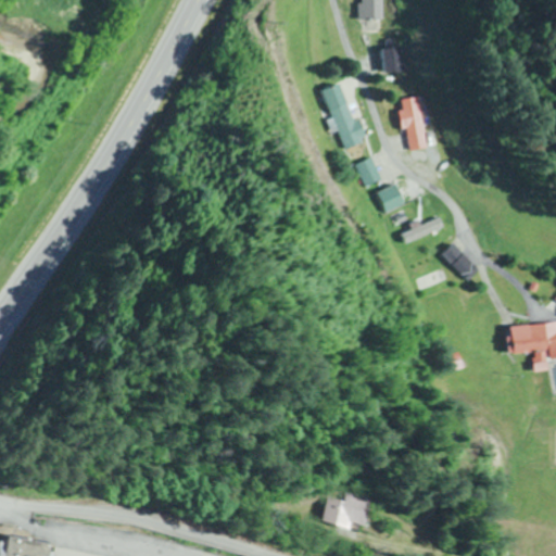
[(363,0),(363,21),(383,21),(383,0),(363,0)]
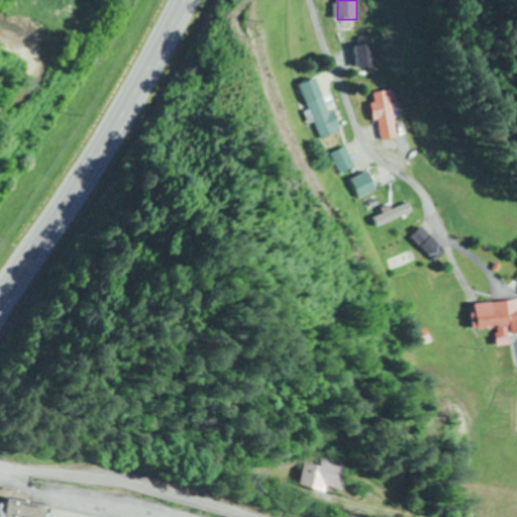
[(355,47),(357,71),(377,69),(374,45),(355,47)]
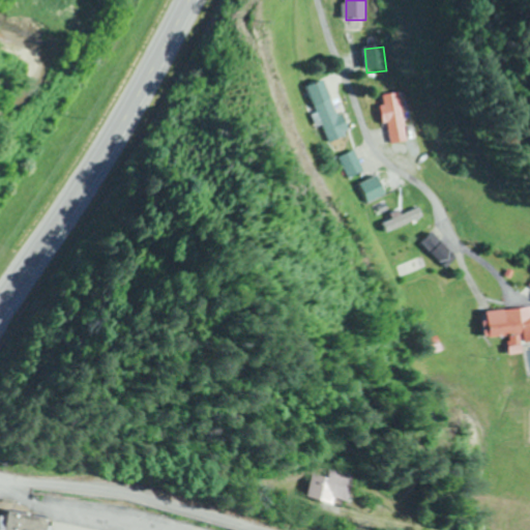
[(305,89),(327,143),(348,135),(341,116),(336,117),(322,83),(305,89)]
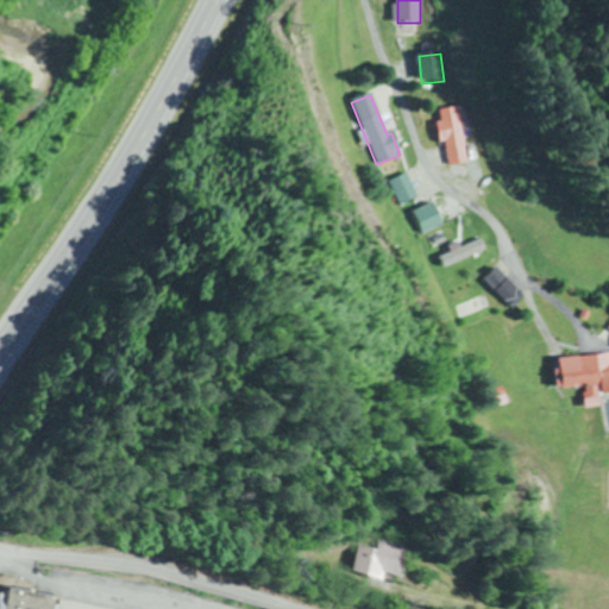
[(450,168),(484,163),(482,148),(468,150),(462,108),(441,112),(443,123),(438,124),(440,145),(446,144),(450,168)]
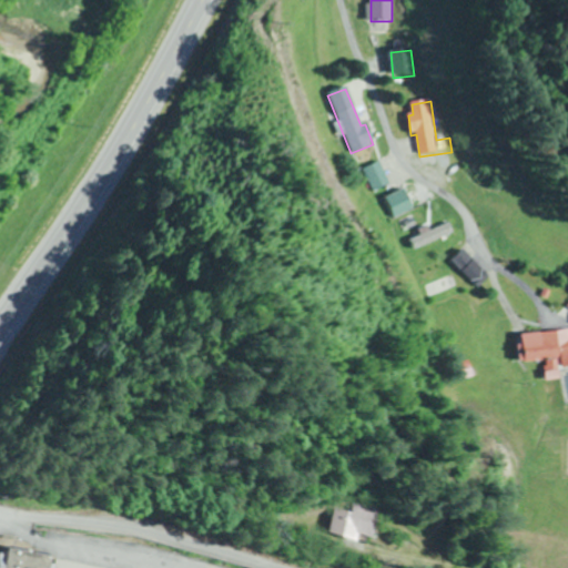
[(387,184),(376,163),(361,172),(372,193),(387,184)]
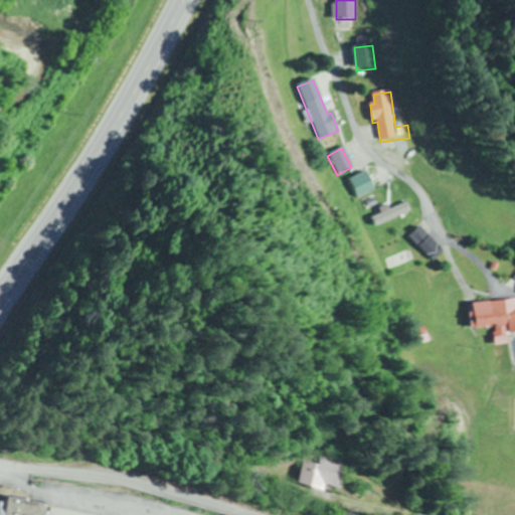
[(372,192),(366,173),(347,180),(353,198),(372,192)]
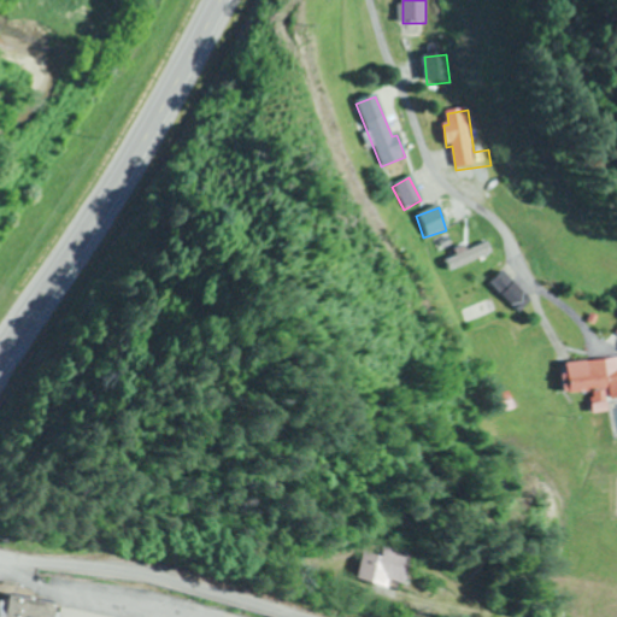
[(524,297),(500,272),(488,285),(512,309),(524,297)]
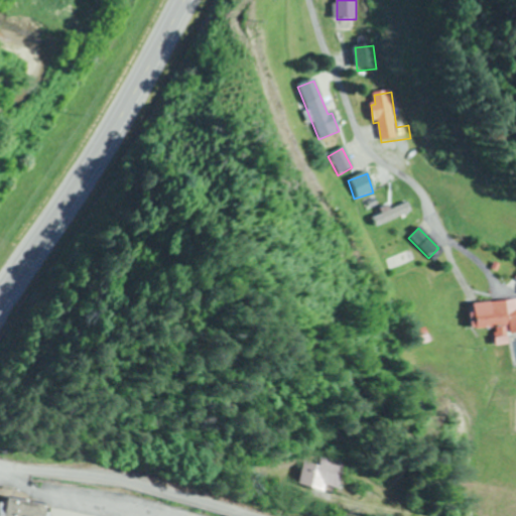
[(515,300),(471,304),(472,331),(491,330),(492,346),(505,345),(505,337),(515,335),(515,300)]
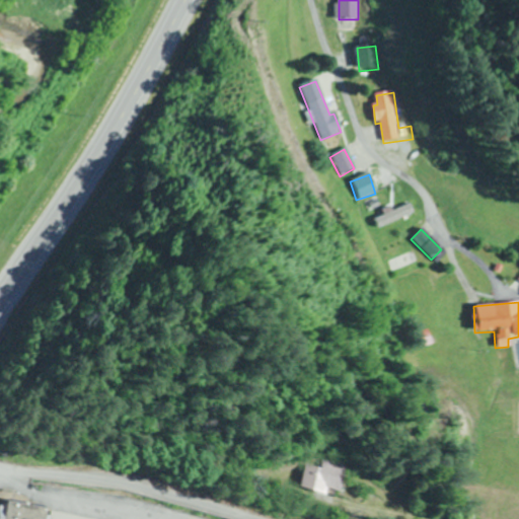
[(347,469),(310,459),(301,491),(338,502),(347,469)]
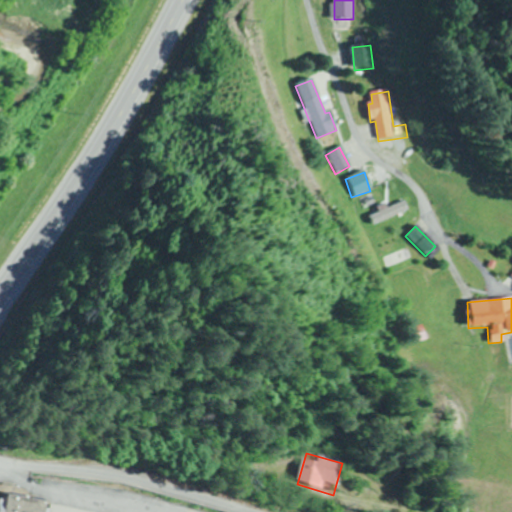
[(79,511),(9,499),(6,511),(79,511)]
